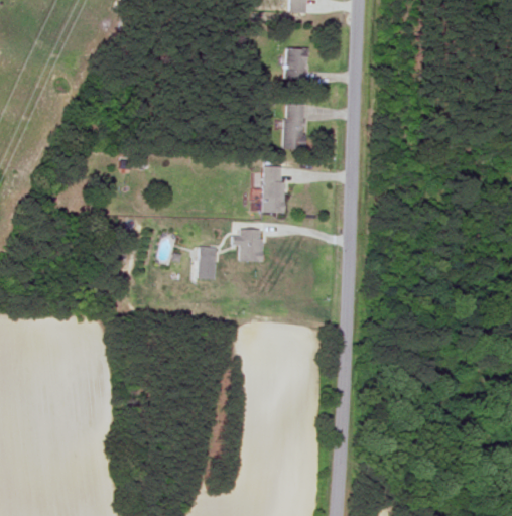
[(288,0),(288,12),(307,12),(307,0),(288,0)]
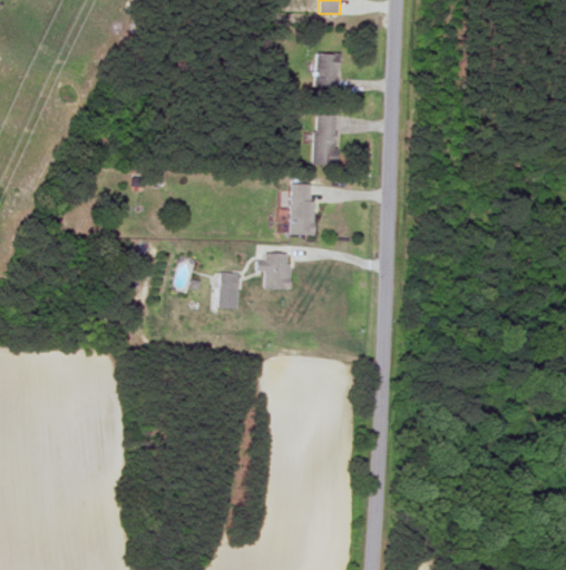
[(338,88),(338,53),(316,53),(316,88),(338,88)]
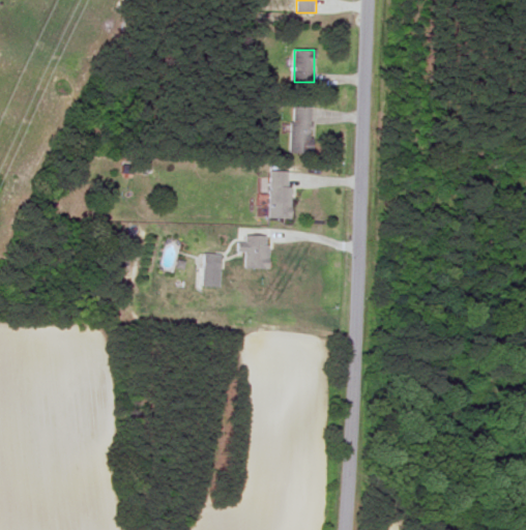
[(311,153),(311,107),(291,107),(291,153),(311,153)]
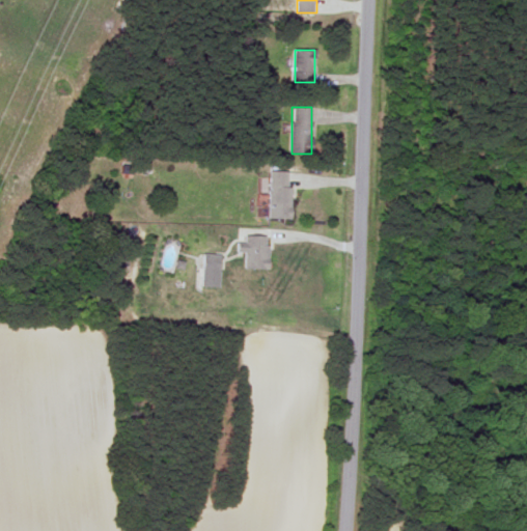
[(270,219),(290,219),(290,171),(270,171),(270,219)]
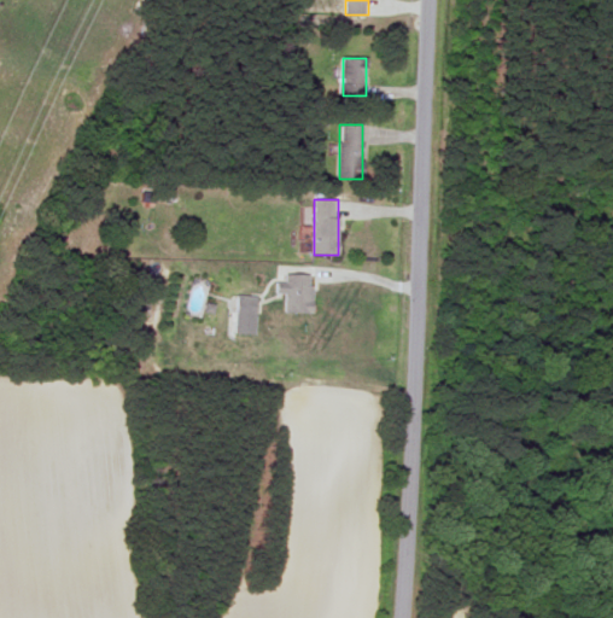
[(311,313),(313,275),(281,274),(280,298),(285,298),(285,313),(311,313)]
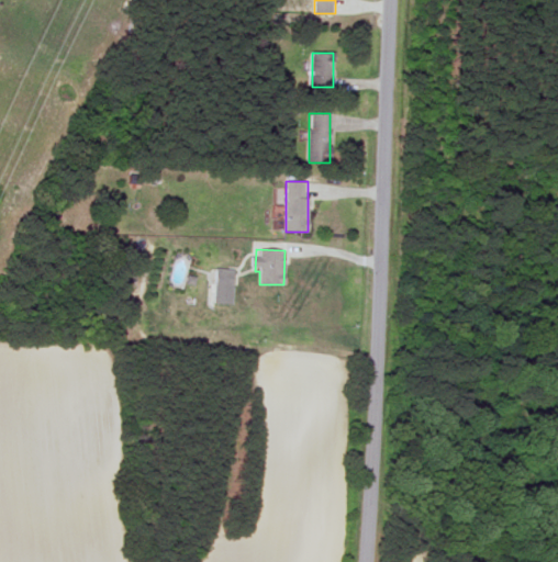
[(218,303),(236,304),(237,268),(219,268),(218,303)]
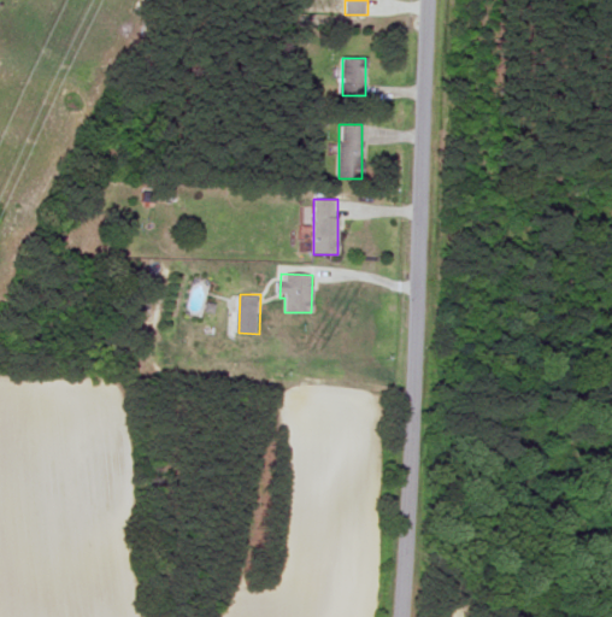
All buildings are outlined.
